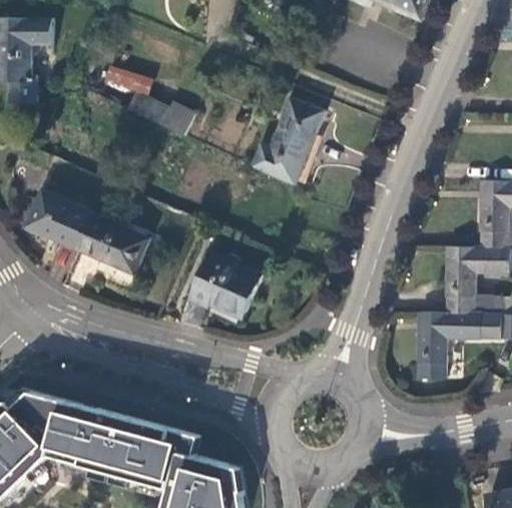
[(372,0),(375,0),(422,21),(430,0),(351,0),(369,8),(372,0)]
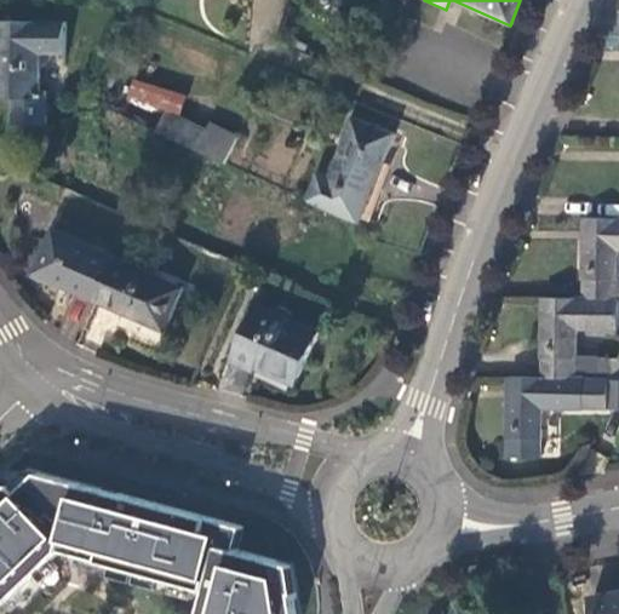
[(62,24),(0,22),(0,97),(12,98),(12,125),(45,126),(45,98),(36,98),(38,55),(62,55),(62,24)]
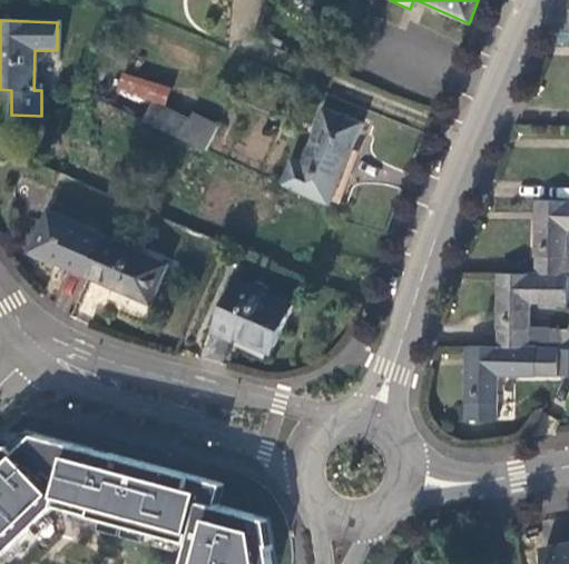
[(170,88),(120,72),(116,88),(165,105),(170,88)]
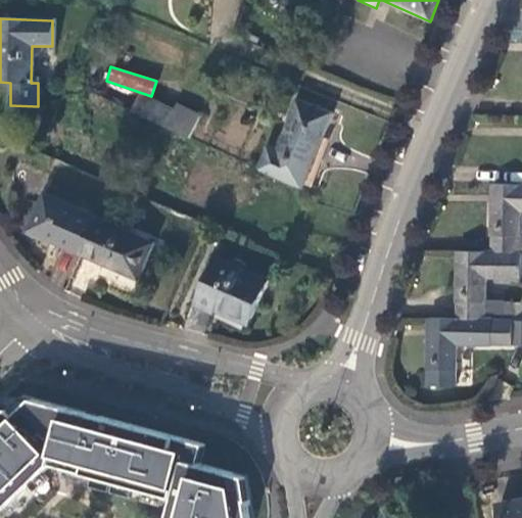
[(141,96),(134,112),(142,116),(150,100),(141,96)]
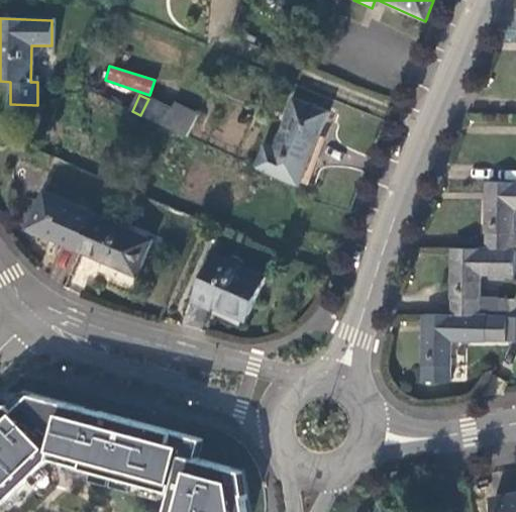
[(148,99),(140,115),(189,137),(199,113),(176,103),(173,109),(148,99)]
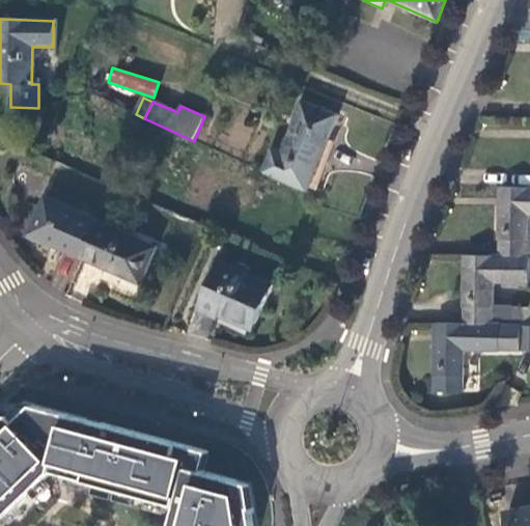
[(271,149),(262,172),(299,191),(301,187),(308,189),(318,162),(337,117),(302,103),(281,154),(271,149)]
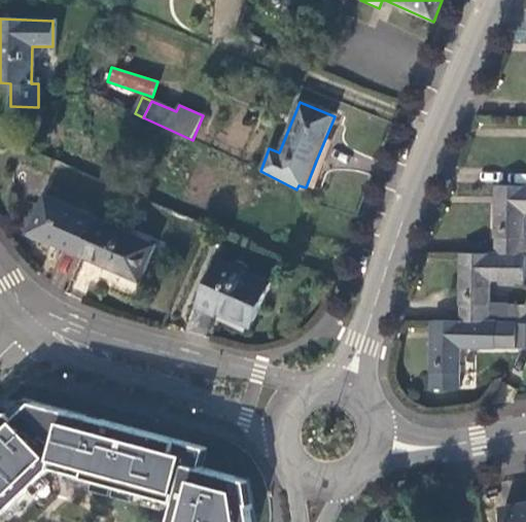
[(525,213),(525,186),(493,186),(493,227),(493,254),(521,254),(520,239),(521,213),(525,213)]
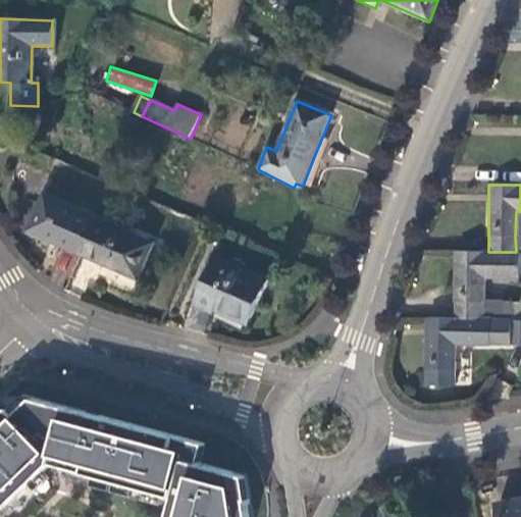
[(25,228),(76,252),(93,215),(42,192),(25,228)]
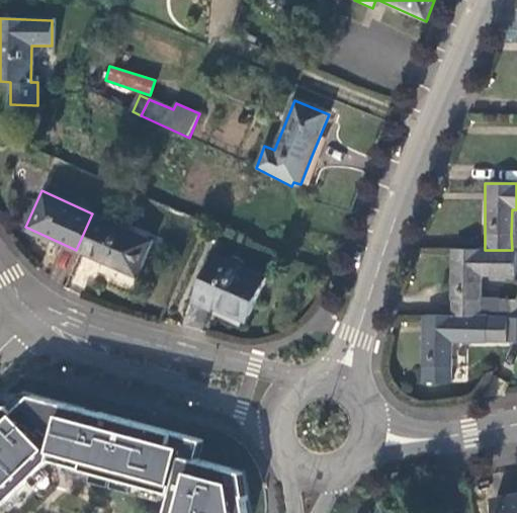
[(96,218),(92,214),(76,250),(134,275),(149,241),(96,218)]
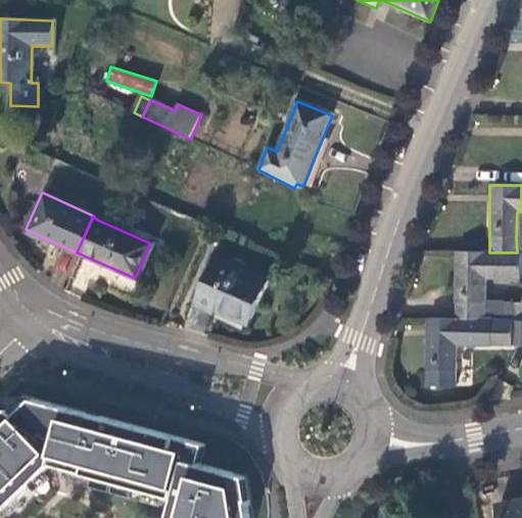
[(518,279),(518,252),(517,252),(489,252),(454,251),(454,287),(454,318),(497,319),(497,301),(482,301),(482,279),(518,279)]
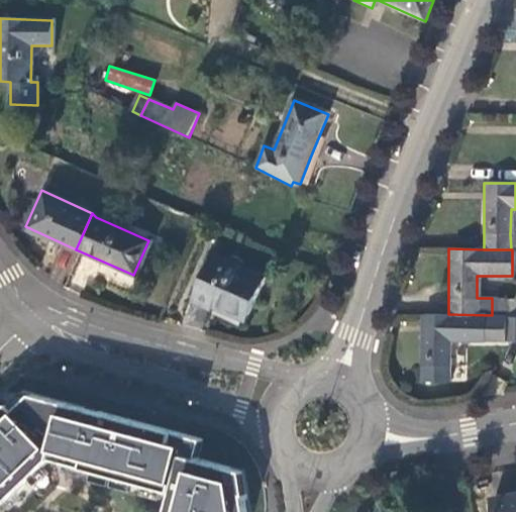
[(261,277),(210,256),(191,300),(208,308),(205,315),(238,329),(261,277)]
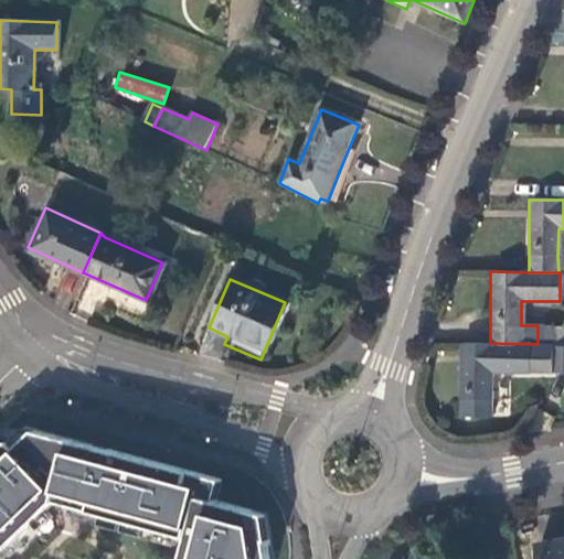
[(563,325),(538,325),(538,344),(551,344),(563,344),(563,325)]
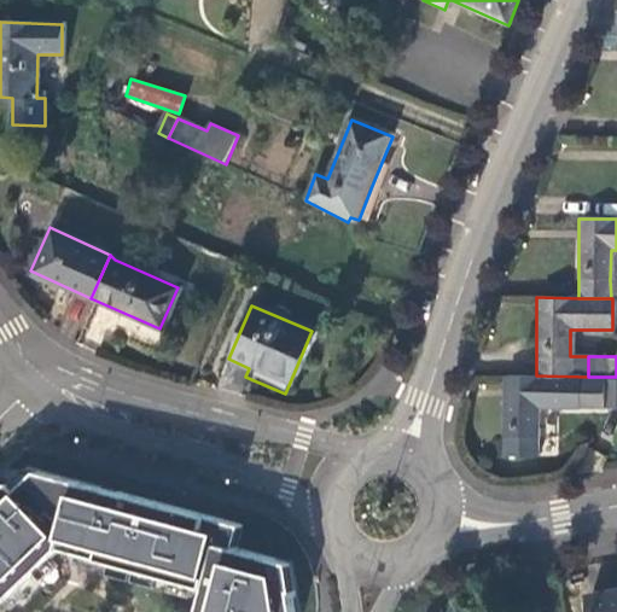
[(603,407),(603,377),(588,377),(536,376),(504,376),(504,421),(502,455),(535,456),(535,408),(603,407)]
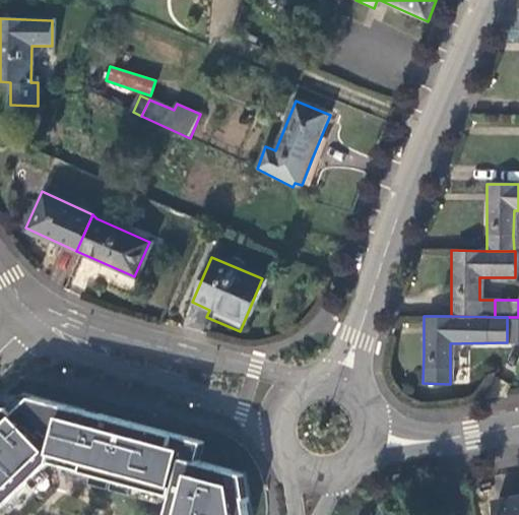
[(507,342),(518,342),(518,317),(507,317),(507,342)]
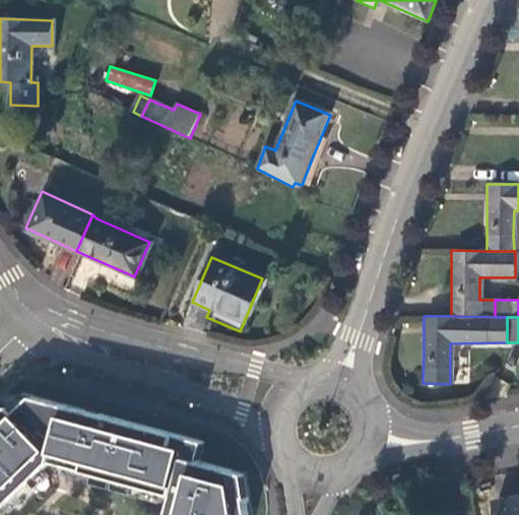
[(12,408),(0,420),(0,504),(8,508),(54,464),(56,465),(177,498),(172,514),(252,514),(247,476),(202,464),(207,445),(36,398),(19,414),(12,408)]
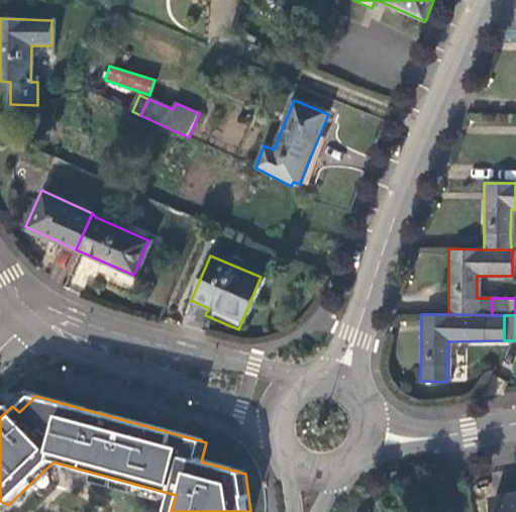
[(515,511),(515,499),(501,501),(502,511),(515,511)]
